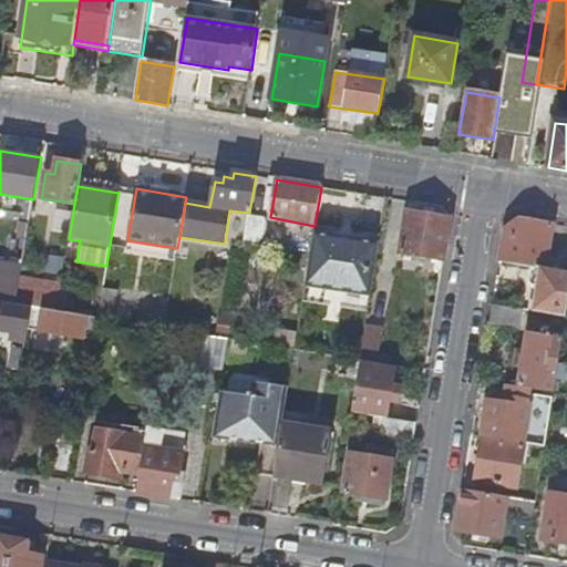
[(401,254),(443,260),(450,218),(408,212),(401,254)]
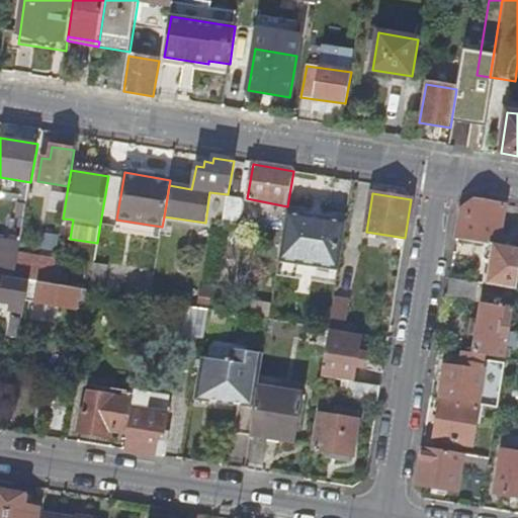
[(228,196),(224,222),(240,225),(244,204),(242,199),(228,196)]
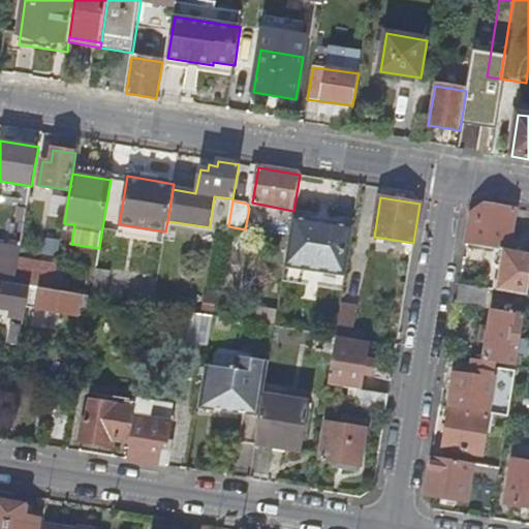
[(472,214),(467,245),(498,250),(508,252),(517,210),(485,205),(472,214)]
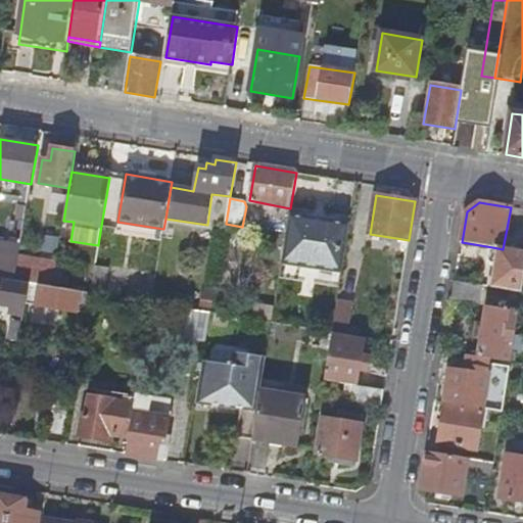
[(305,266),(333,270),(342,272),(349,224),(289,214),(281,262),(305,266)]
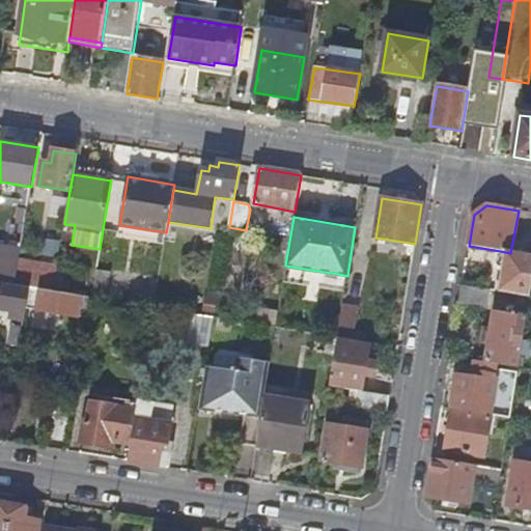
[(19,261),(21,250),(0,246),(0,283),(15,285),(19,261)]
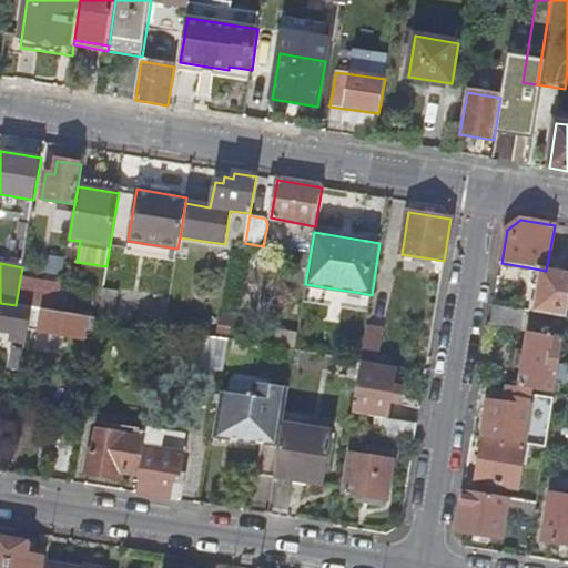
[(567,311),(567,273),(546,271),(535,269),(533,286),(539,287),(535,313),(567,318),(567,311)]
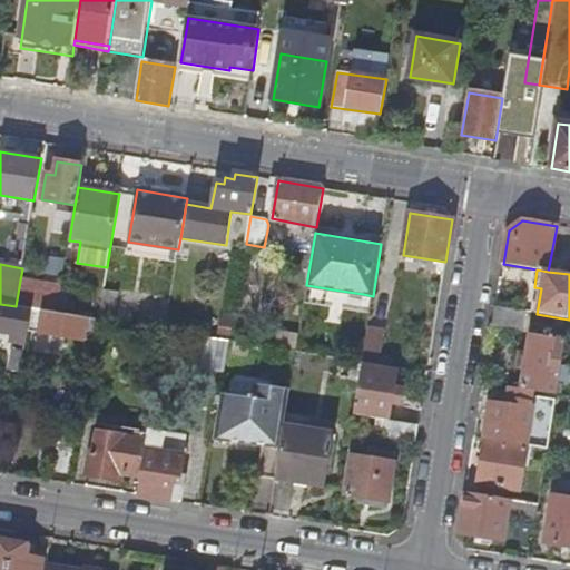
[(16,306),(32,310),(57,314),(61,287),(20,281),(16,306)]
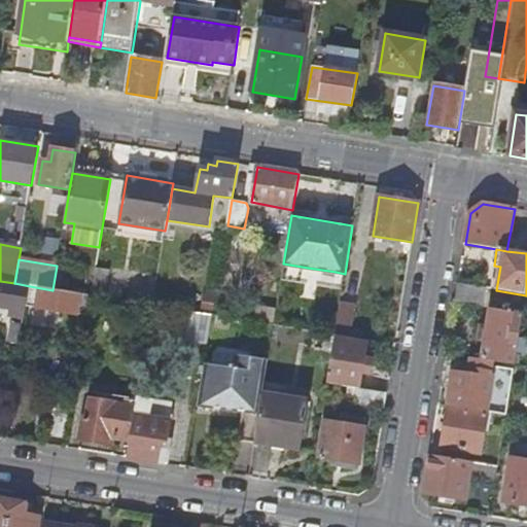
[(283,264),(281,278),(305,283),(308,268),(283,264)]
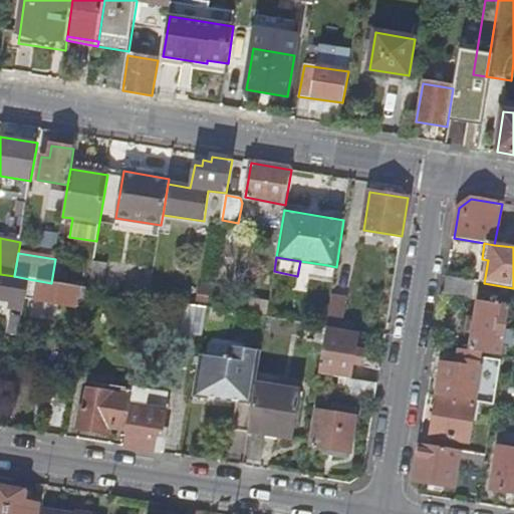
[(297,276),(325,280),(327,265),(300,261),(297,276)]
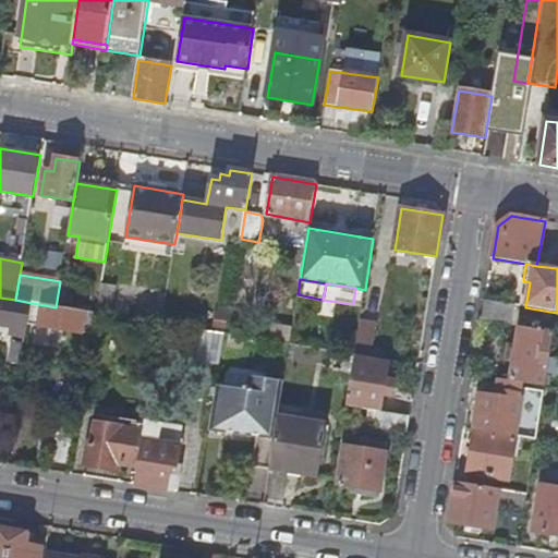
[(355,288),(353,304),(362,306),(365,290),(355,288)]
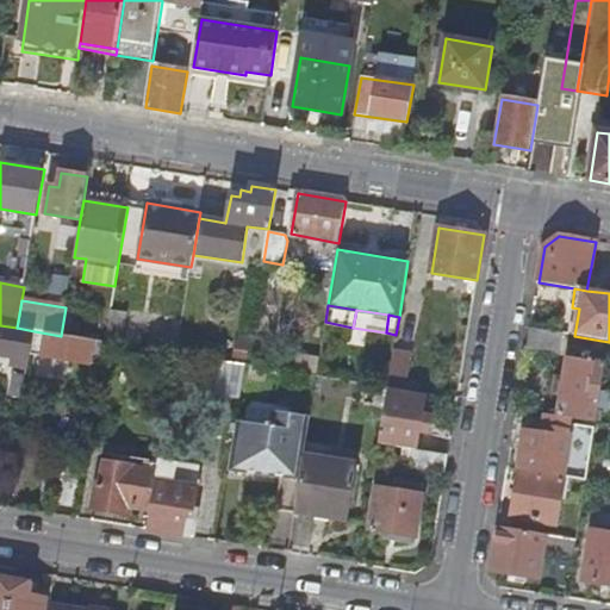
[(17,328),(0,325),(0,356),(30,361),(35,331),(17,328)]
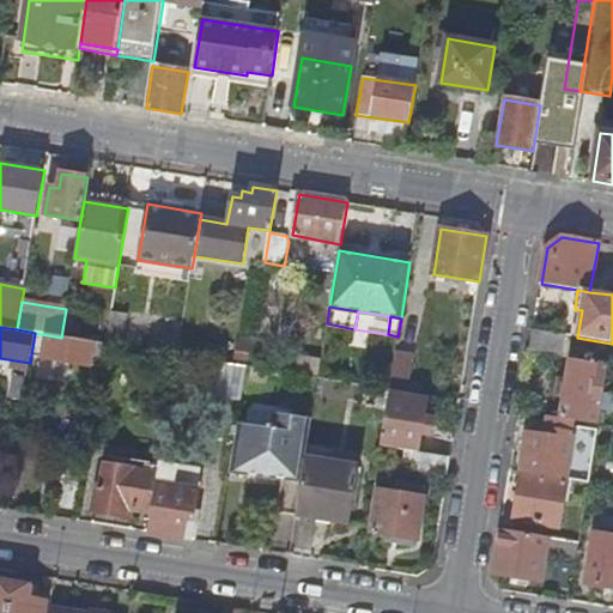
[(560,357),(564,337),(533,332),(529,351),(560,357)]
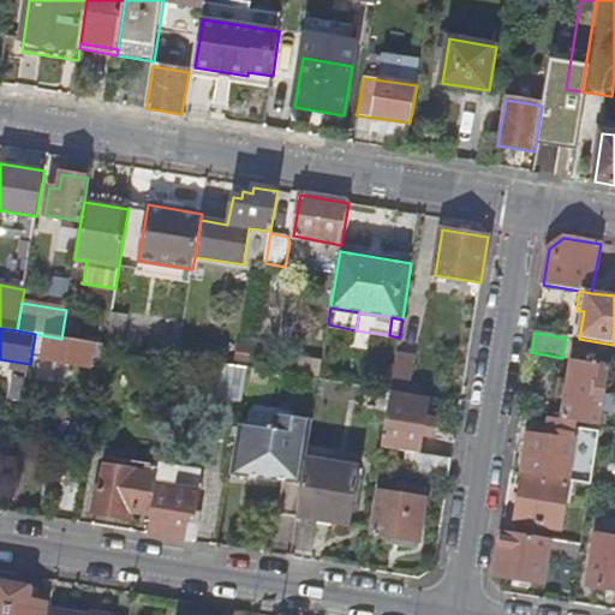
[(37,358),(102,368),(106,345),(61,339),(35,334),(30,364),(36,365),(37,358)]
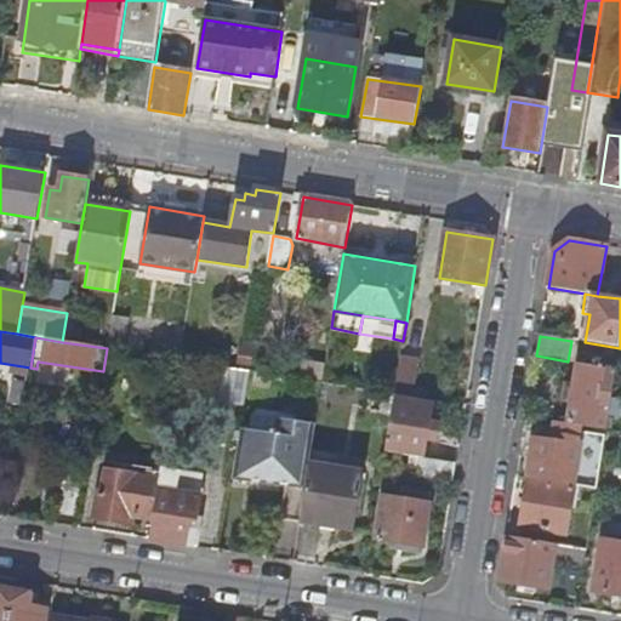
[(241,345),(237,370),(251,371),(255,347),(241,345)]
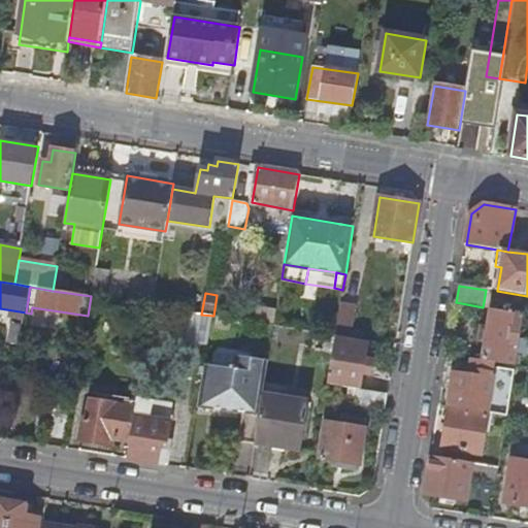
[(340,303),(335,336),(351,338),(356,305),(340,303)]
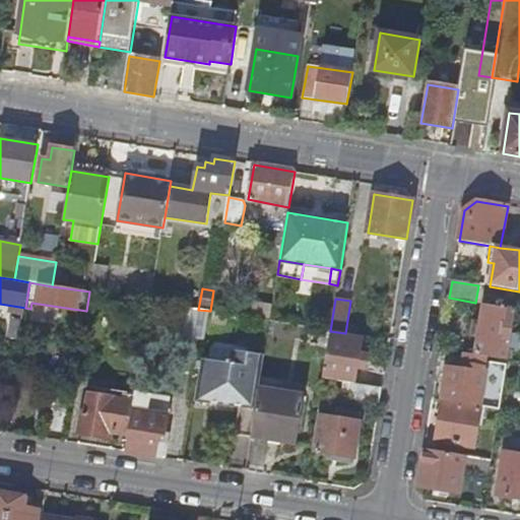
[(475,355),(508,361),(516,312),(484,306),(475,355)]
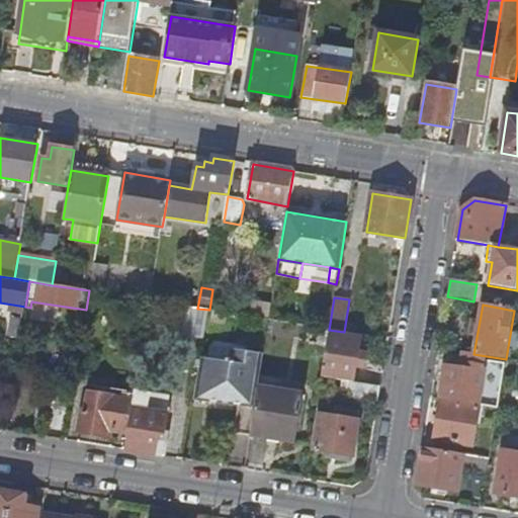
[(197,309),(185,307),(180,334),(204,338),(209,310),(197,309)]
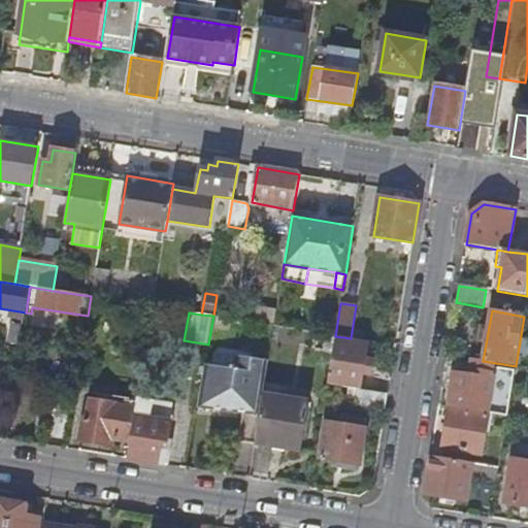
[(21,345),(24,326),(12,324),(9,343),(21,345)]
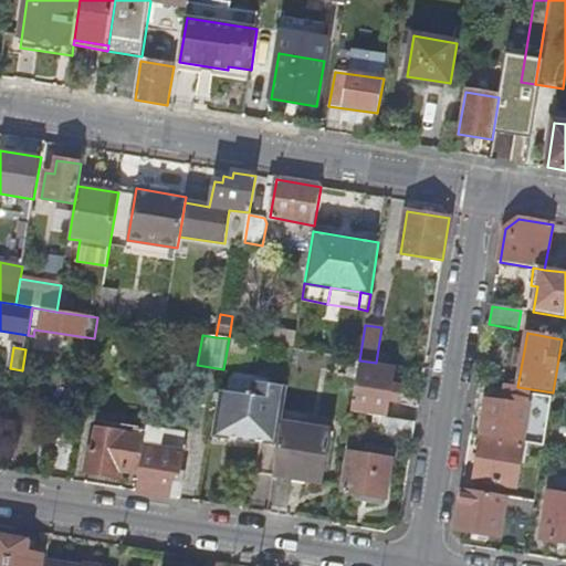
[(353,404),(350,413),(384,418),(386,419),(388,401),(397,402),(399,386),(391,385),(394,368),(363,363),(356,404),(353,404)]
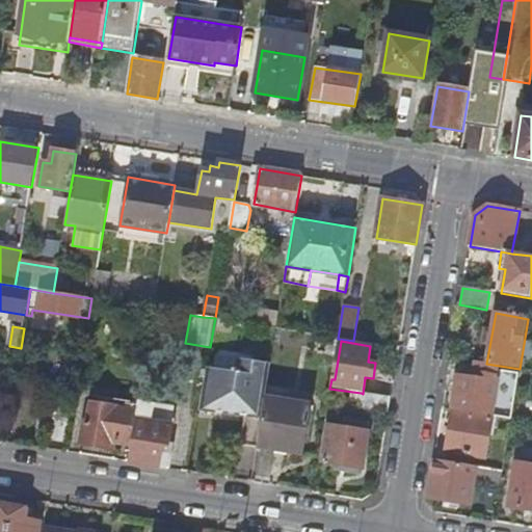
[(207,367),(201,406),(245,415),(241,444),(257,447),(264,399),(270,364),(233,357),(231,371),(207,367)]
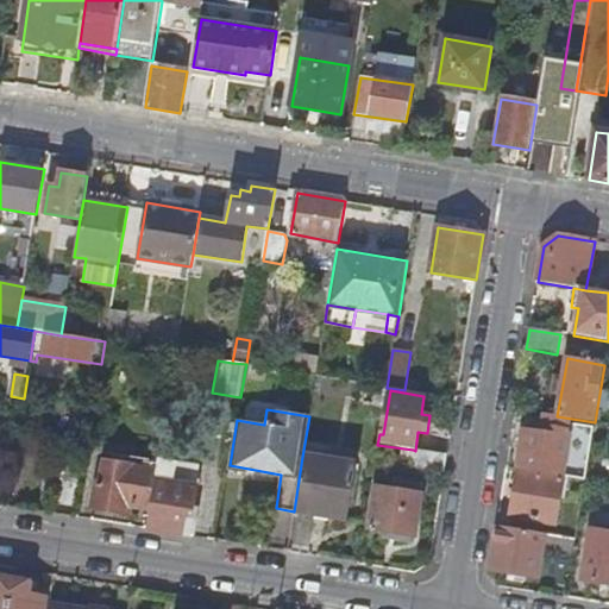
[(563,478),(585,482),(595,422),(557,416),(544,415),(541,433),(525,431),(519,470),(563,478)]
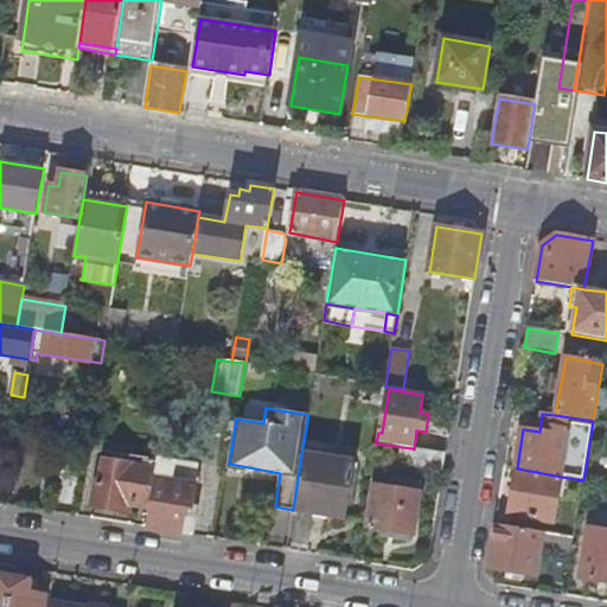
[(411,448),(409,465),(443,471),(446,454),(414,449),(411,448)]
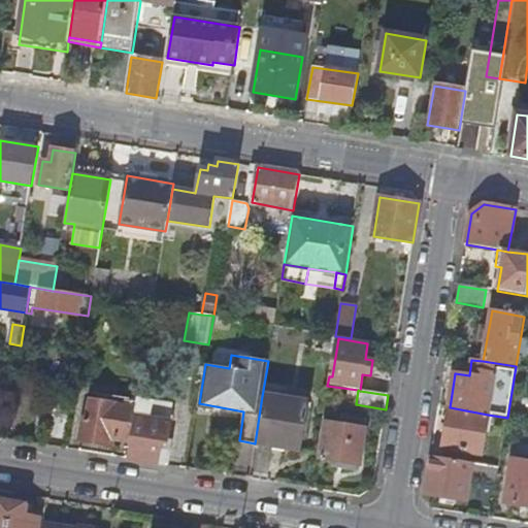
[(135,416),(136,407),(126,405),(128,399),(98,393),(97,401),(93,400),(90,420),(85,419),(81,440),(112,447),(113,438),(131,441),(135,416)]
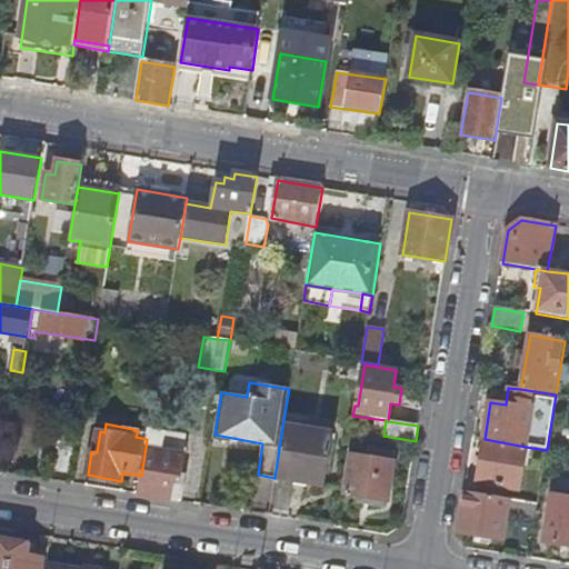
[(188,435),(149,427),(147,439),(146,448),(141,476),(138,495),(170,500),(181,501),(185,485),(173,482),(175,476),(180,477),(180,473),(183,455),(188,435)]
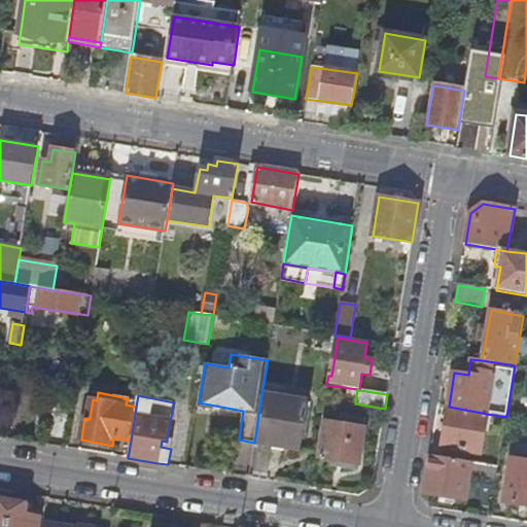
[(261,395),(254,443),(300,450),(307,403),(261,395)]
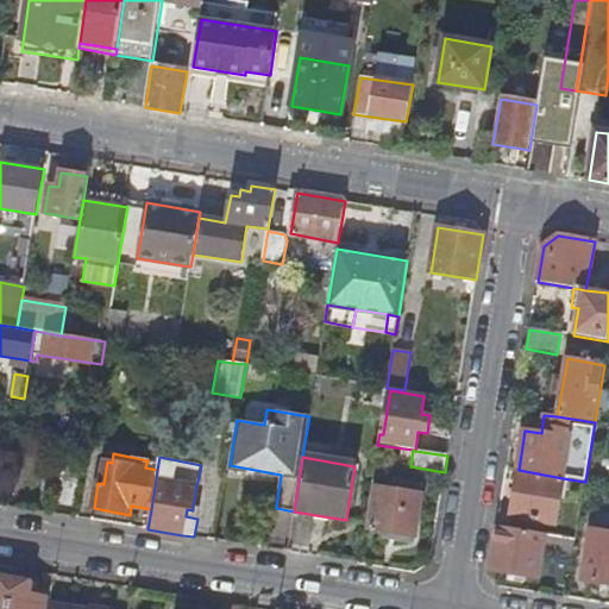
[(554,523),(563,478),(519,470),(509,529),(538,534),(540,521),(554,523)]
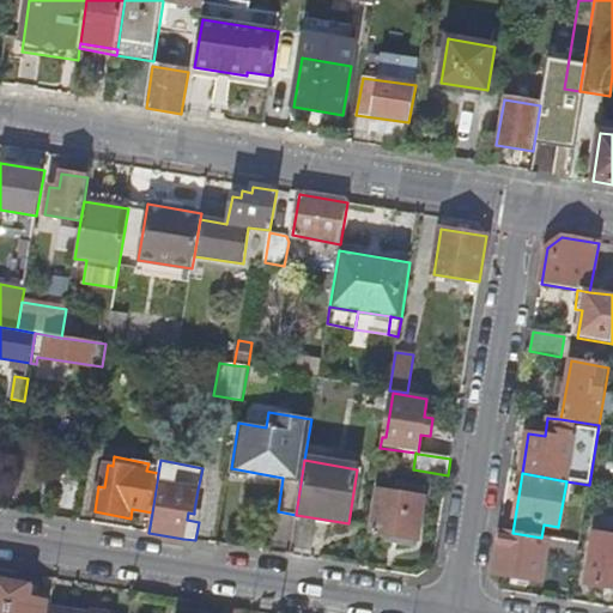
[(417,540),(425,490),(404,486),(401,496),(378,492),(372,533),(417,540)]
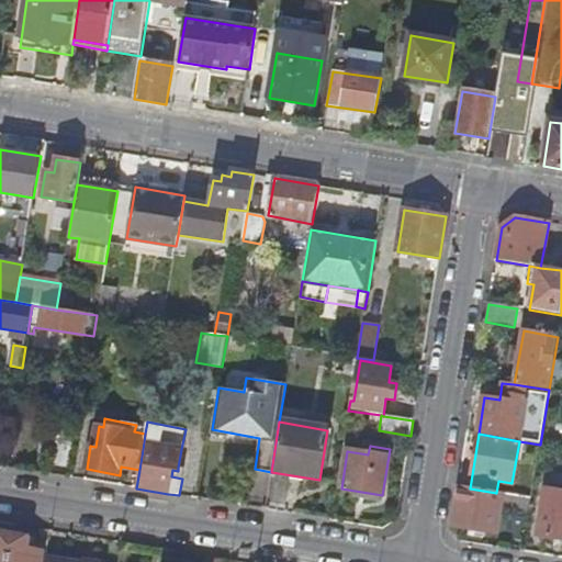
[(171,476),(182,479),(183,469),(178,468),(178,471),(172,470),(171,476)]
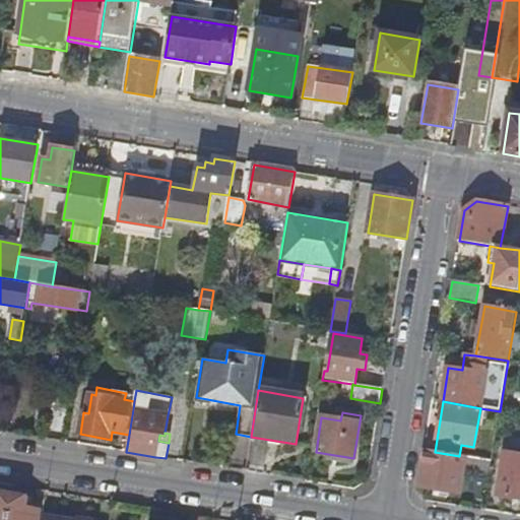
[(465,457),(459,456),(435,452),(425,450),(418,486),(459,494),(463,469),(465,457)]
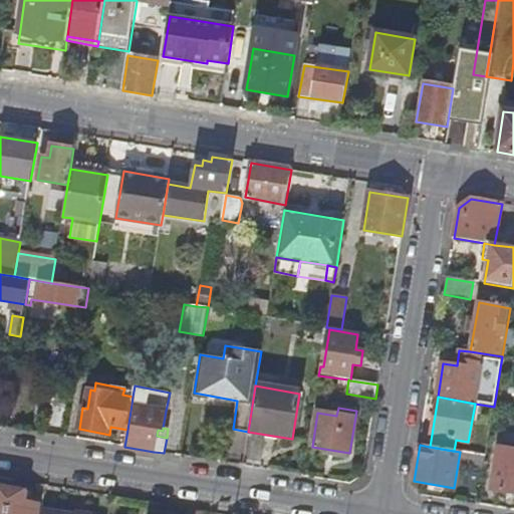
[(513,451),(499,449),(492,491),(513,494),(513,451)]
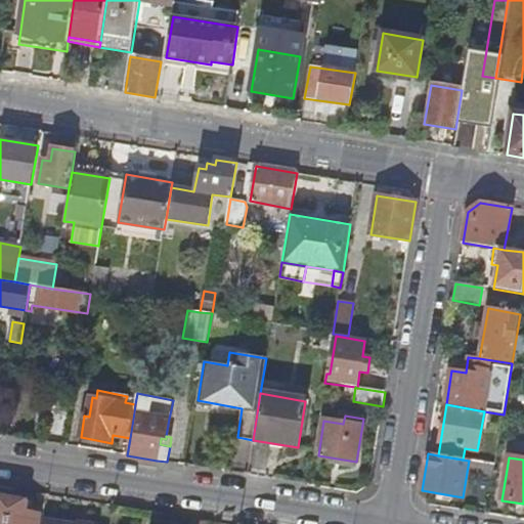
[(494,465),(469,461),(467,473),(492,477),(494,465)]
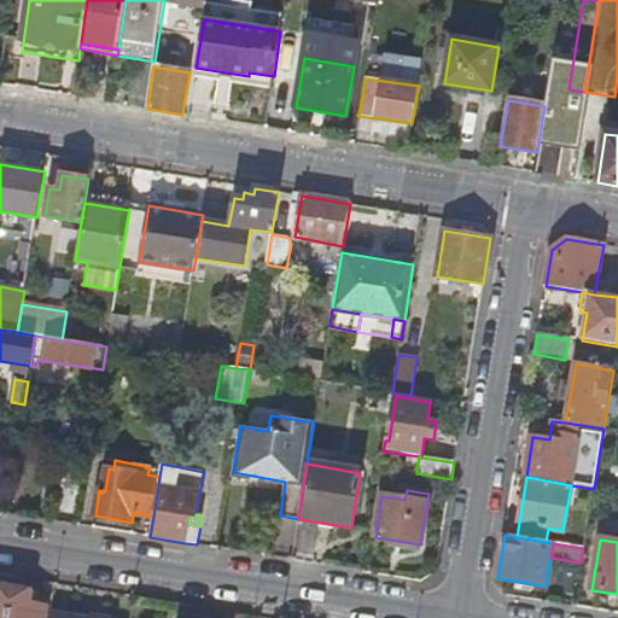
[(0,617),(7,617),(12,589),(0,587),(0,617)]
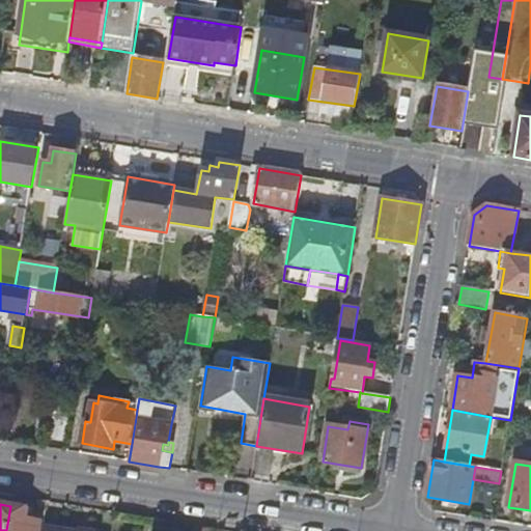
[(26,519),(28,509),(10,506),(6,530),(38,530),(40,521),(26,519)]
